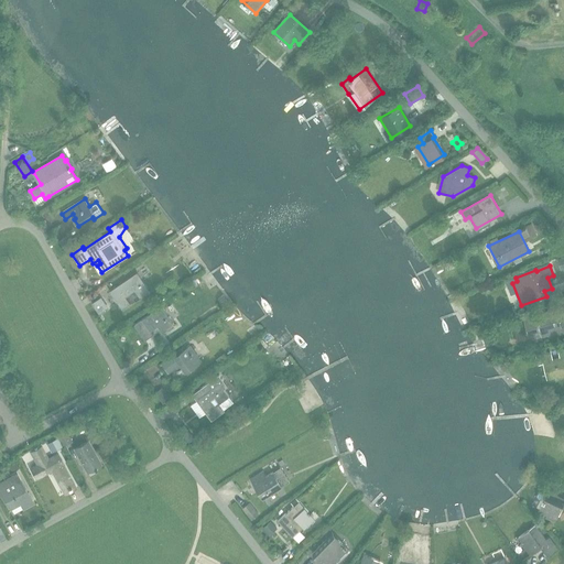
[(137,272),(131,277),(117,285),(119,289),(112,294),(120,307),(129,302),(126,296),(132,291),(138,297),(149,290),(137,272)]
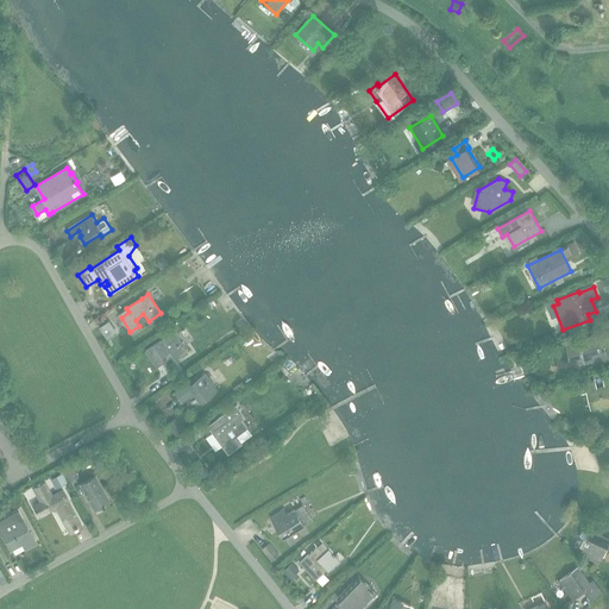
[(117,332),(110,320),(99,327),(107,339),(117,332)]
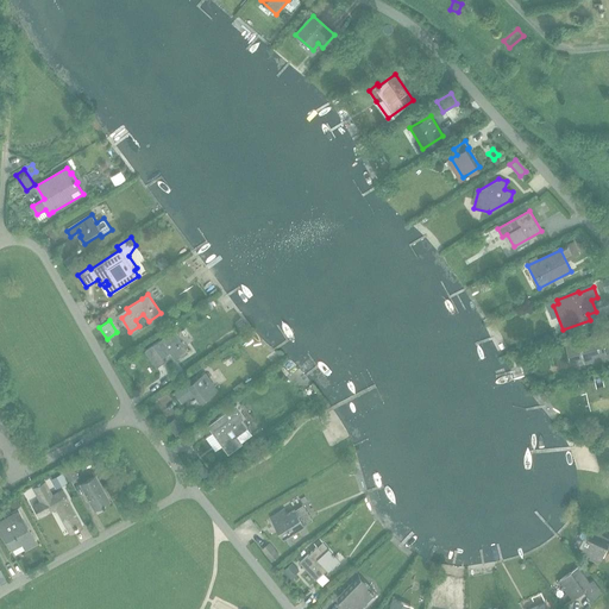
[(608,330),(578,339),(566,343),(570,352),(582,349),(585,362),(603,357),(603,359),(608,358),(608,346),(604,349),(602,341),(608,339),(608,330)]
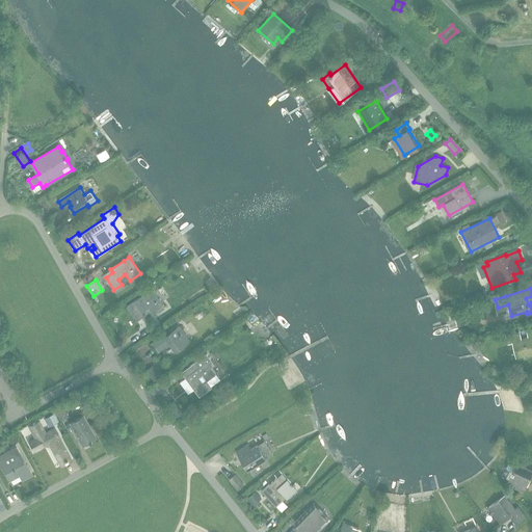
[(153,314),(164,307),(153,289),(127,307),(136,321),(143,316),(141,312),(149,308),(153,314)]
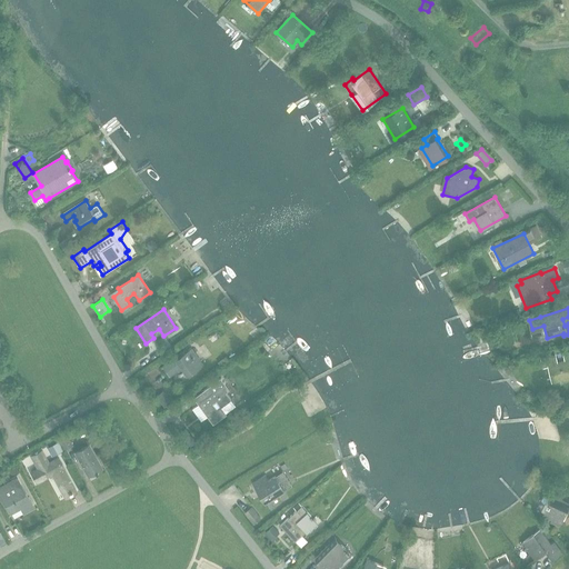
[(187,376),(203,365),(191,348),(179,357),(178,356),(162,366),(168,373),(177,368),(178,370),(181,368),(187,376)]
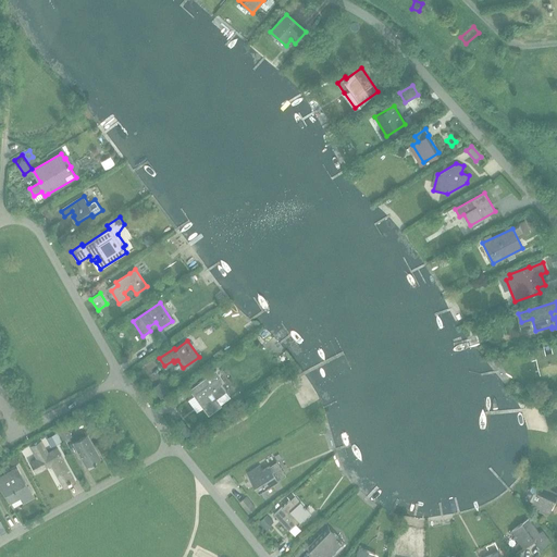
[(556,345),(552,347),(553,351),(545,354),(544,347),(529,350),(531,359),(536,358),(540,373),(556,369),(556,345)]
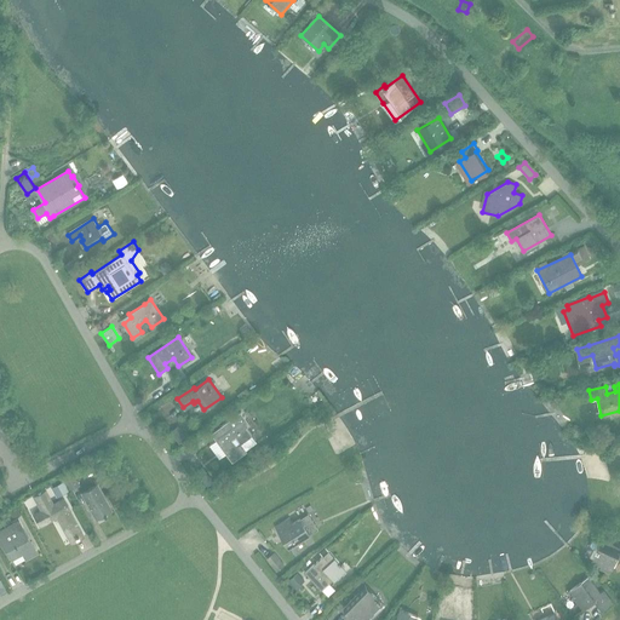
[(216,438),(227,454),(233,461),(247,452),(241,443),(252,436),(246,428),(250,425),(241,412),(228,422),(233,426),(216,438)]
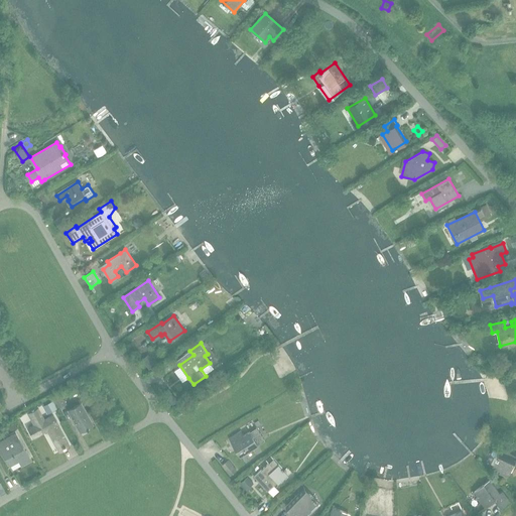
[(148,369),(153,365),(147,355),(141,358),(148,369)]
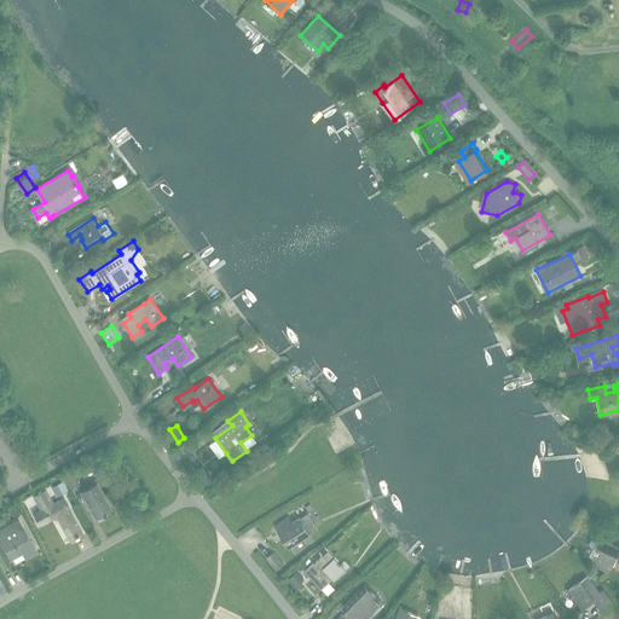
[(202,467),(196,472),(207,486),(213,481),(202,467)]
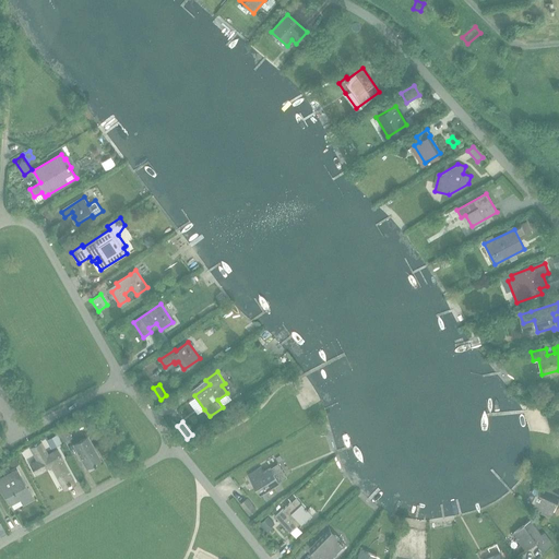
[(72,443),(85,467),(100,460),(87,436),(72,443)]
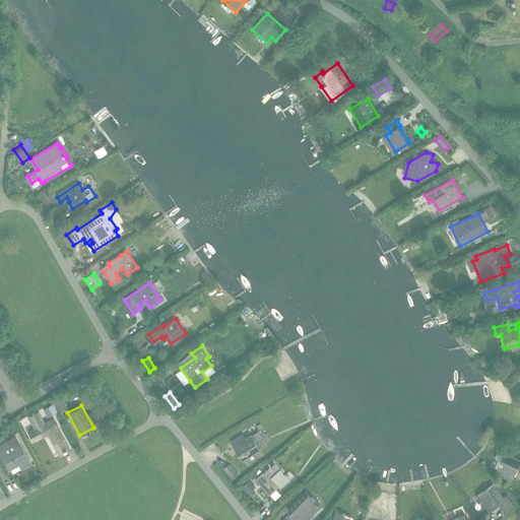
[(28,432),(33,441),(48,433),(59,453),(63,450),(63,451),(66,449),(68,448),(57,428),(58,427),(53,417),(44,423),(38,411),(28,416),(35,428),(28,432)]
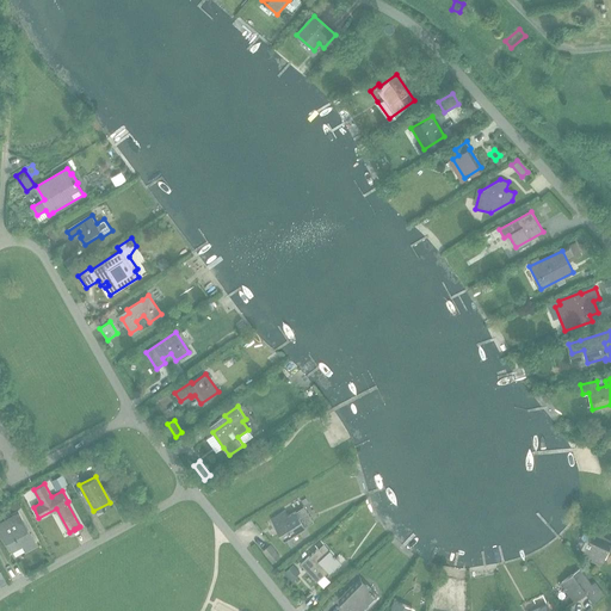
[(285,539),(304,526),(295,511),(289,516),(284,510),(272,519),(285,539)]
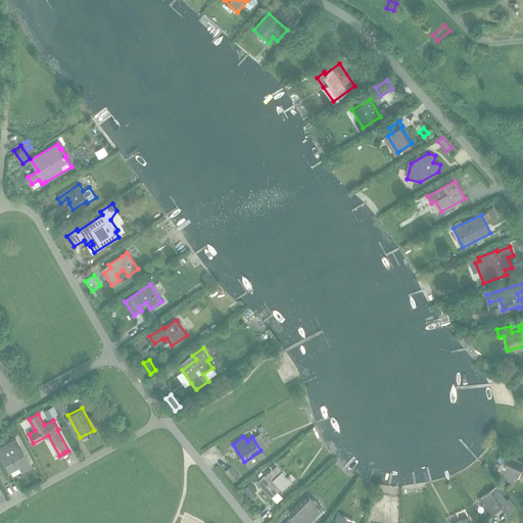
[(0,459),(2,458),(9,471),(17,467),(19,471),(30,466),(15,438),(0,446),(0,459)]
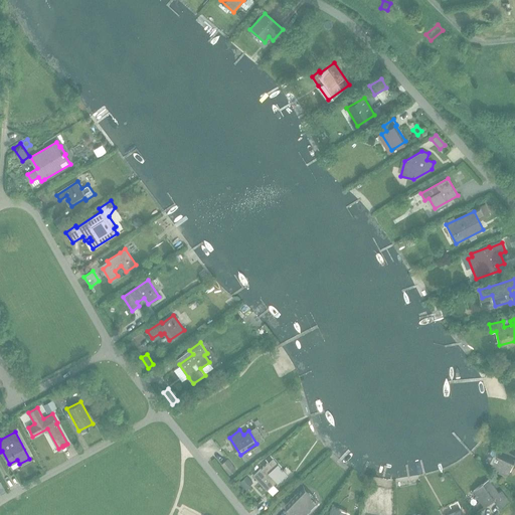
[(514,458),(514,453),(500,447),(492,464),(508,471),(514,458)]
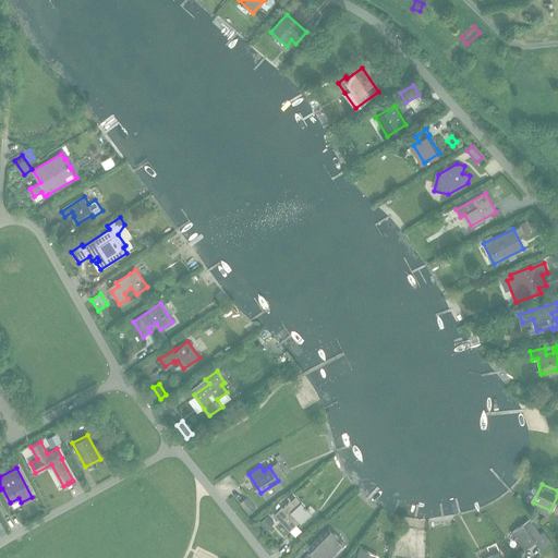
[(300,522),(311,512),(296,496),(275,514),(289,531),(300,521),(300,522)]
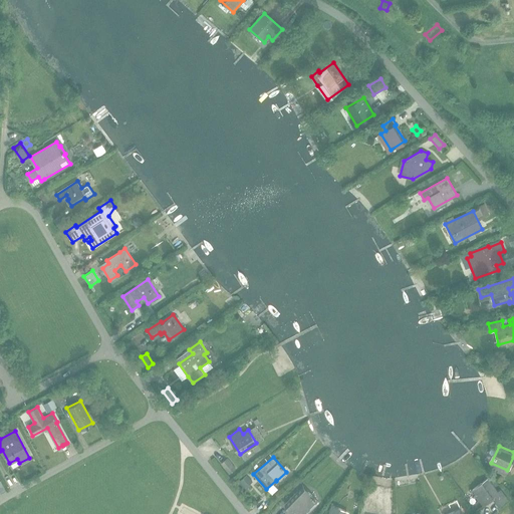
[(220,463),(229,474),(236,469),(227,458),(220,463)]
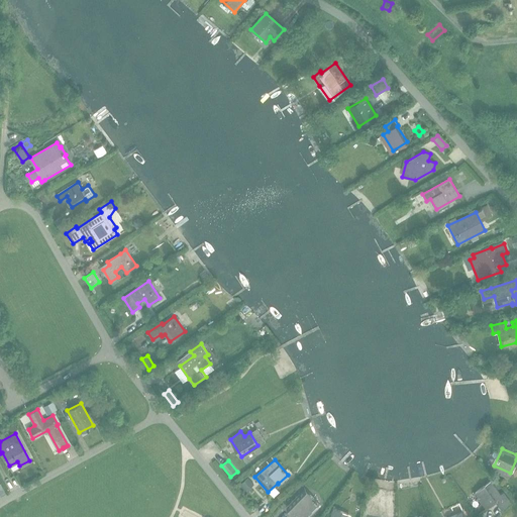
[(246,473),(238,480),(244,487),(252,480),(246,473)]
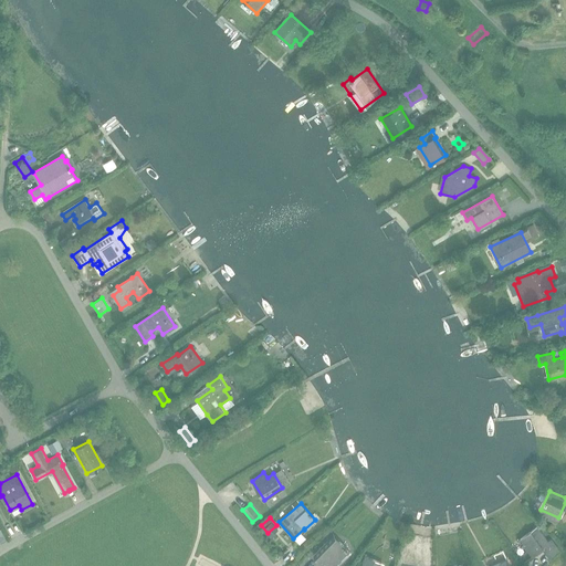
[(549,558),(559,551),(556,545),(553,547),(537,526),(519,540),(532,557),(545,547),(548,551),(545,553),(549,558)]
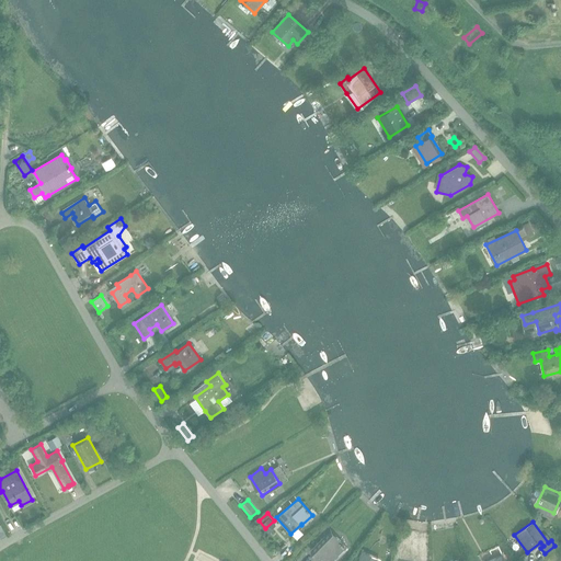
[(321,560),(328,560),(345,545),(333,533),(312,552),(321,560)]
